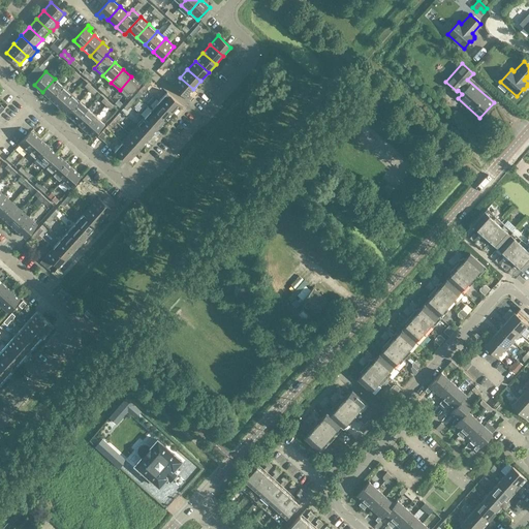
[(131,76),(120,90),(128,98),(139,85),(131,76)]
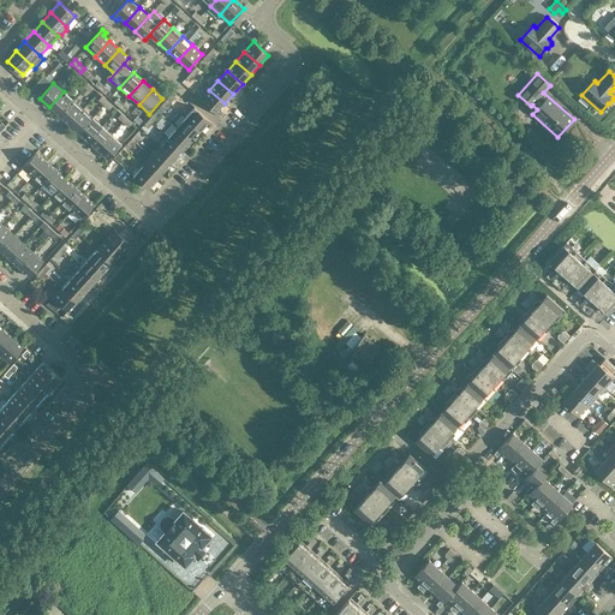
[(209,90),(201,100),(219,117),(222,112),(220,109),(225,103),(209,90)]
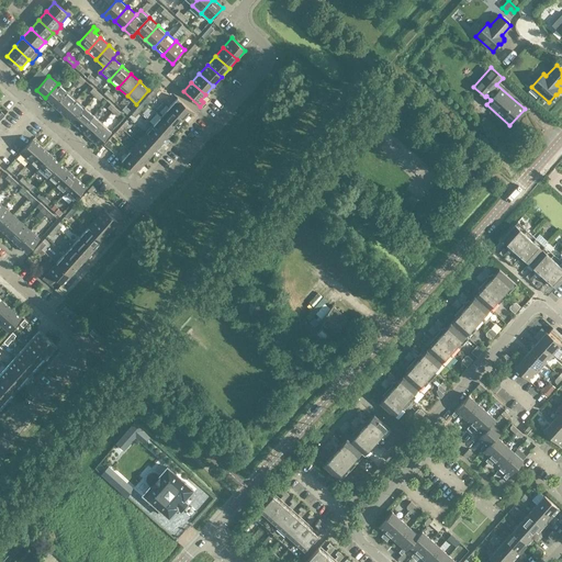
[(58,83),(45,98),(54,105),(67,91),(58,83)]
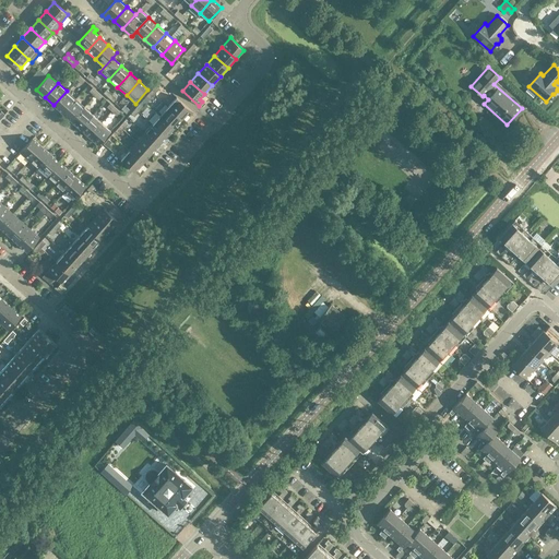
[(67,91),(54,105),(62,113),(75,99),(67,91)]
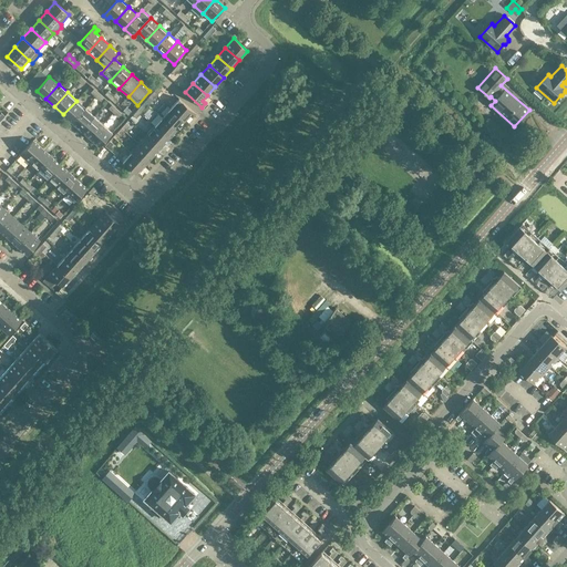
[(178,99),(171,107),(185,121),(189,115),(193,119),(196,114),(178,99)]
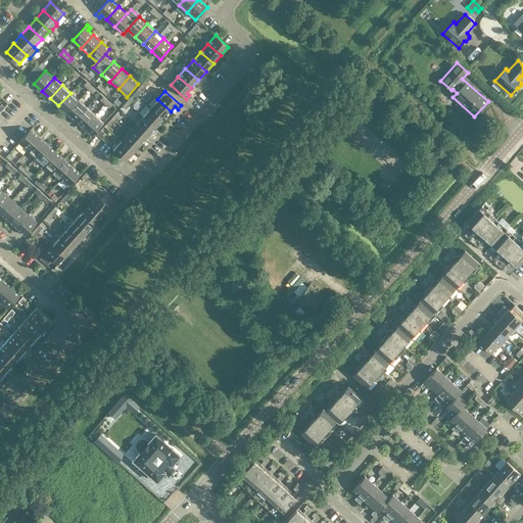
[(70,93),(58,105),(66,113),(79,100),(70,93)]
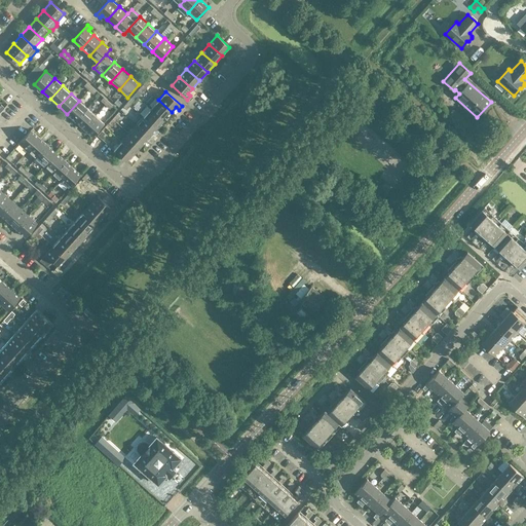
[(158,100),(151,108),(164,120),(172,112),(158,100)]
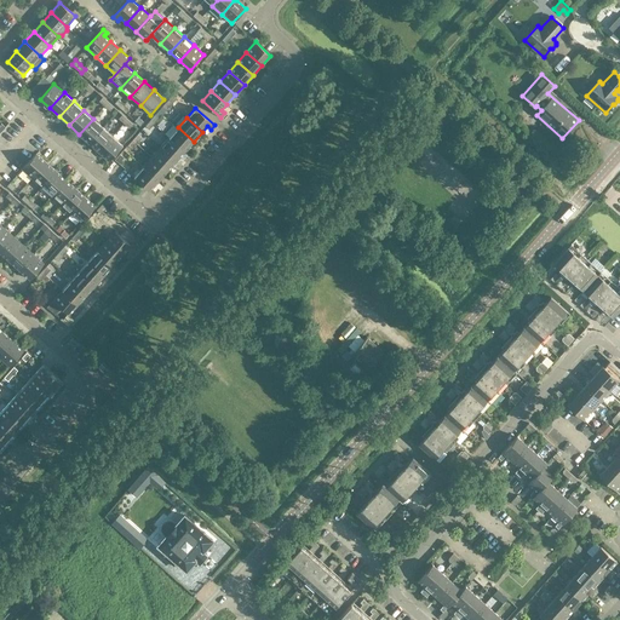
[(93,119),(79,135),(89,143),(103,127),(93,119)]
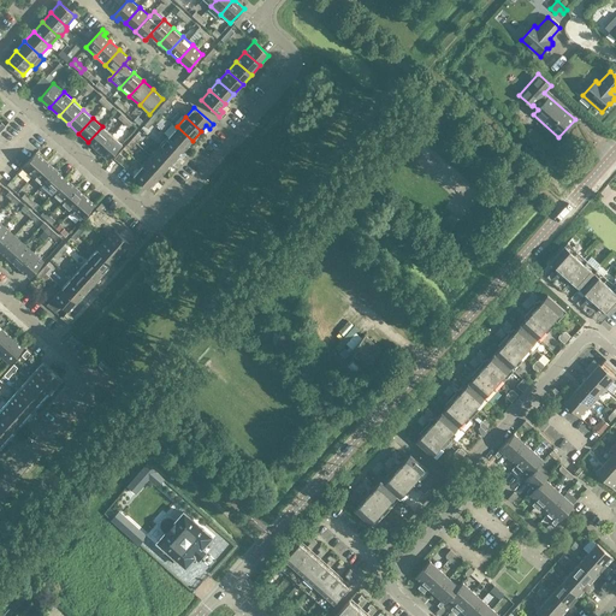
[(102,126),(88,142),(98,150),(112,135),(102,126)]
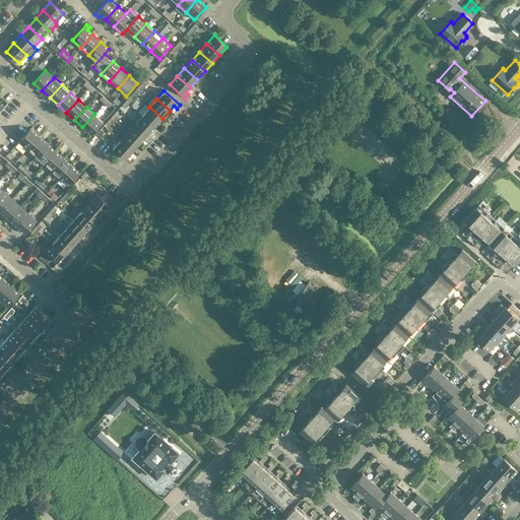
[(149,107),(141,115),(154,127),(163,119),(149,107)]
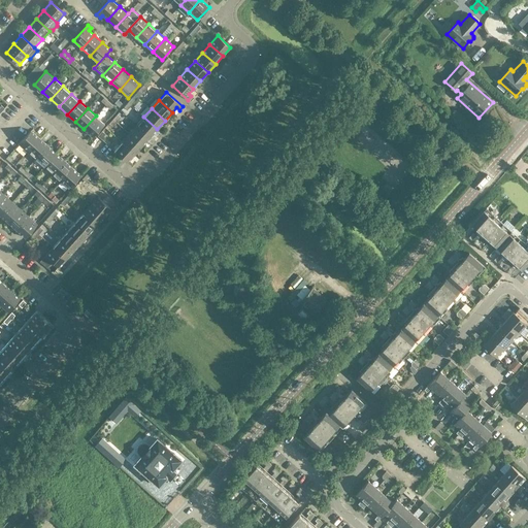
[(96,116),(84,129),(93,137),(104,124),(96,116)]
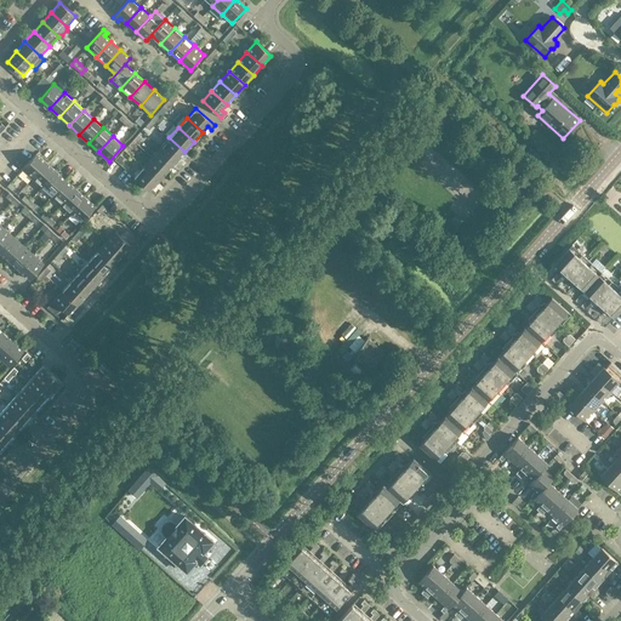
[(169,137),(160,147),(176,161),(184,152),(169,137)]
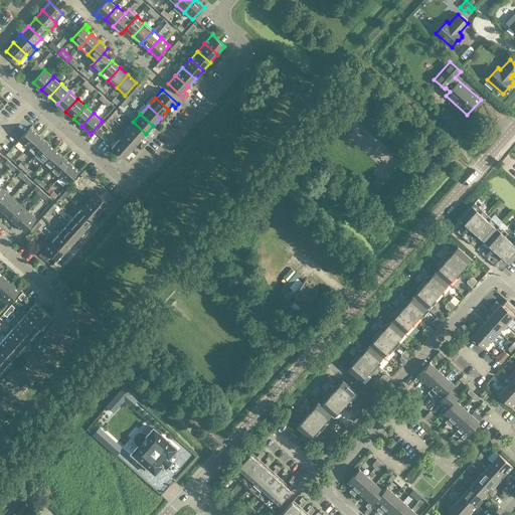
[(133,122),(126,130),(139,142),(146,134),(133,122)]
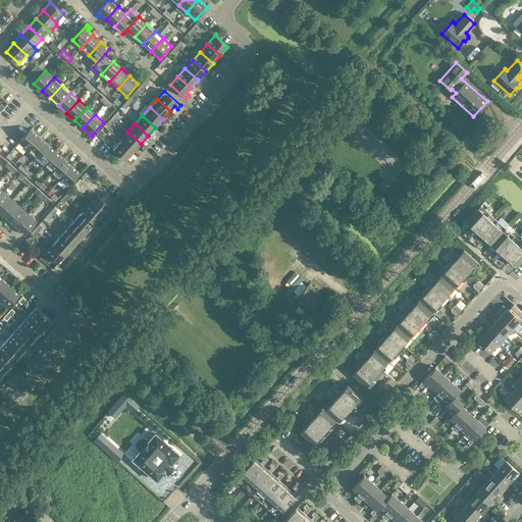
[(31,129),(18,142),(27,150),(39,137),(31,129)]
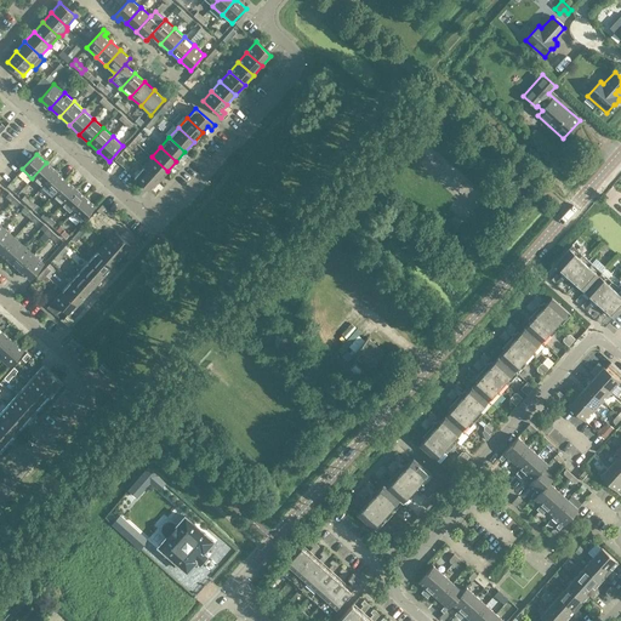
[(152,157),(143,167),(159,181),(167,171),(152,157)]
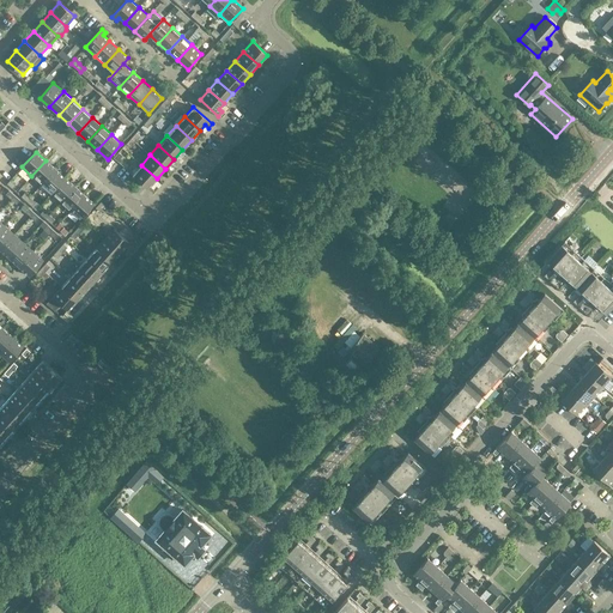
[(46,161),(31,176),(41,184),(55,169),(46,161)]
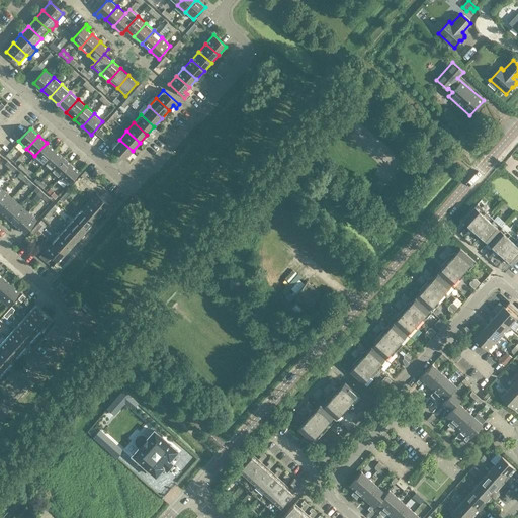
[(133,151),(119,140),(111,148),(124,159),(133,151)]
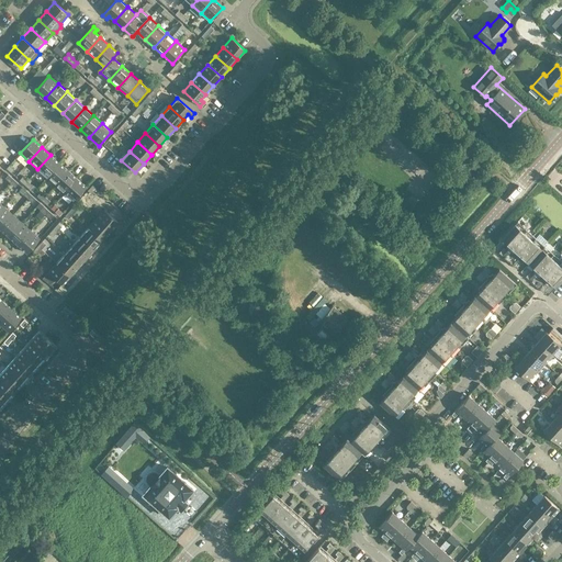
[(51,155),(37,169),(46,177),(59,163),(51,155)]
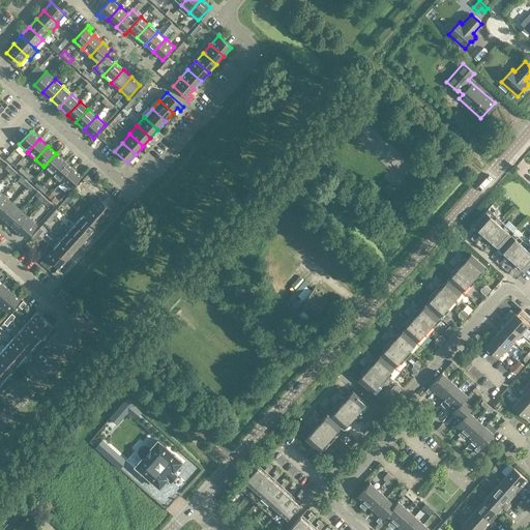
[(56,153),(43,167),(53,174),(64,162),(56,153)]
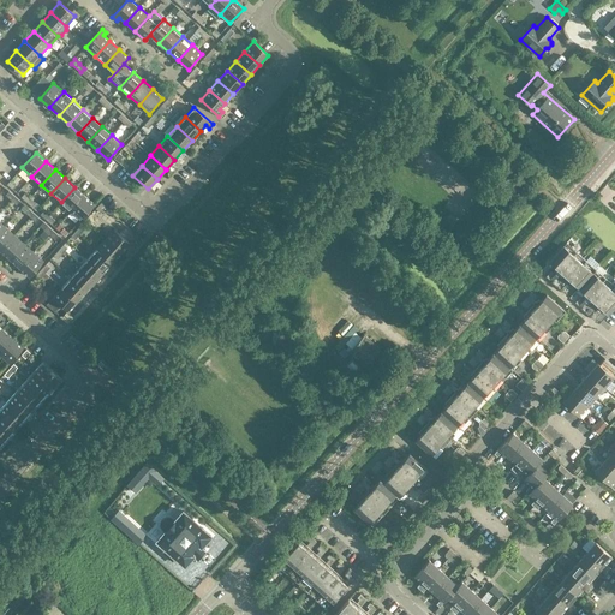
[(75,187),(61,202),(71,212),(84,196),(75,187)]
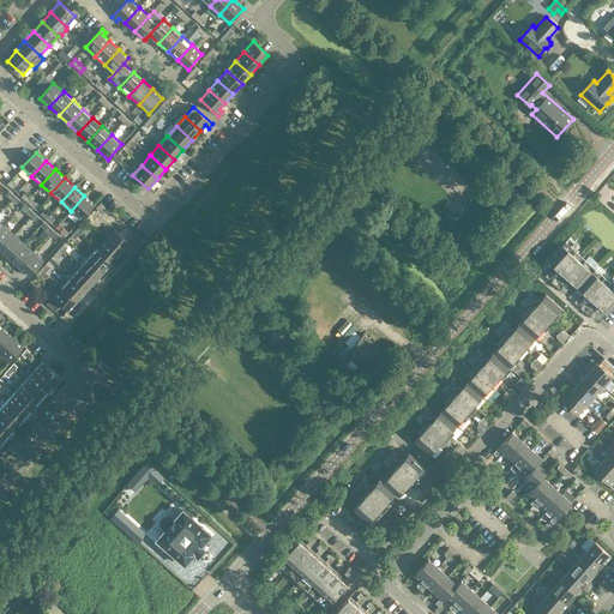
[(84,196),(71,211),(80,220),(94,204),(84,196)]
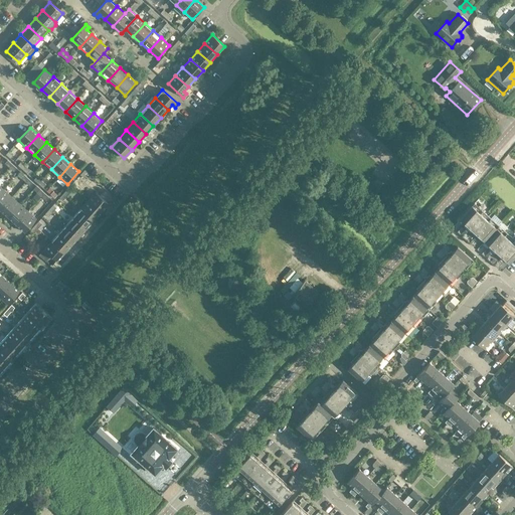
[(4,190),(0,193),(0,209),(0,210),(12,197),(4,190)]
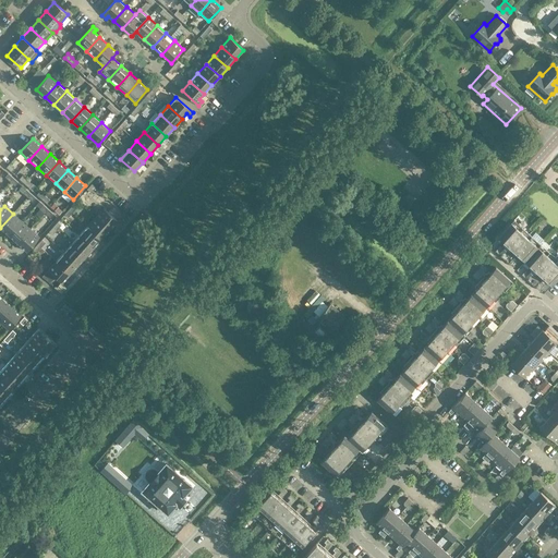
[(104,208),(95,217),(109,230),(118,221),(104,208)]
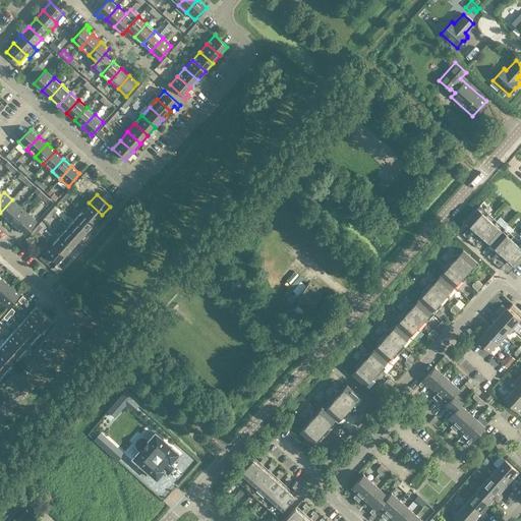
[(12,199),(0,213),(8,220),(20,207),(12,199)]
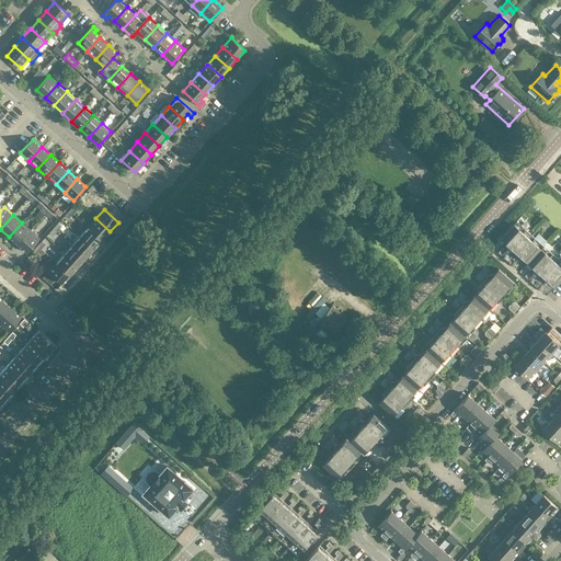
[(95,218),(88,227),(102,240),(110,231),(95,218)]
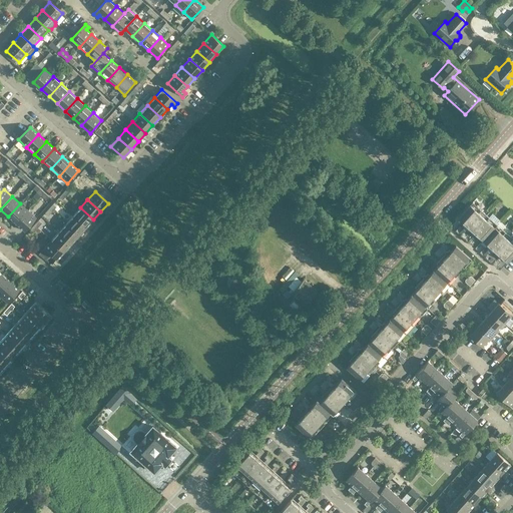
[(497,224),(472,202),(458,218),(483,240),(497,224)]
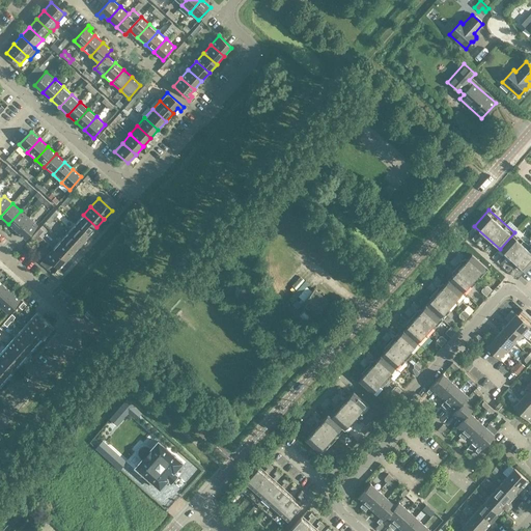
[(21,211),(8,224),(17,231),(29,218),(21,211)]
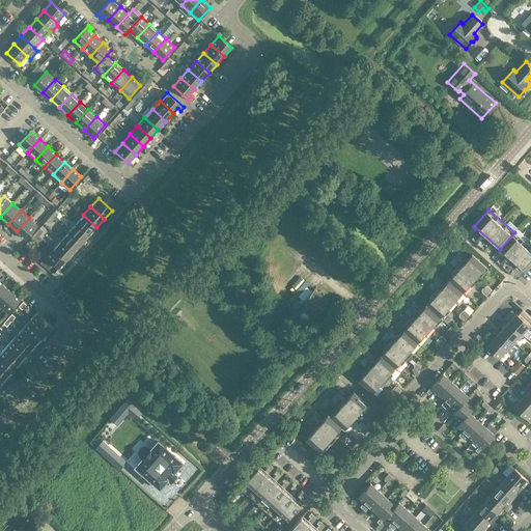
[(83,215),(76,223),(89,235),(96,227),(83,215)]
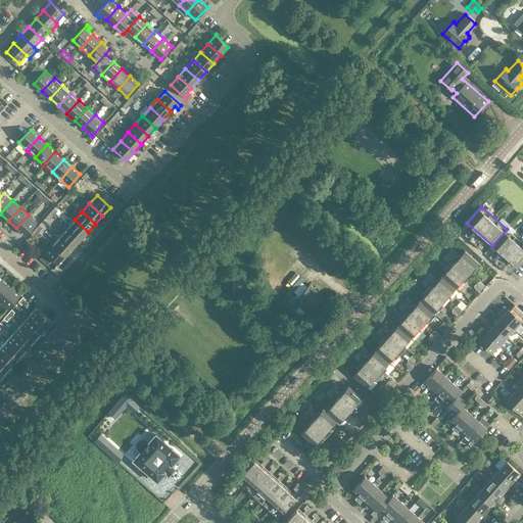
[(29,215),(16,228),(26,235),(37,223),(29,215)]
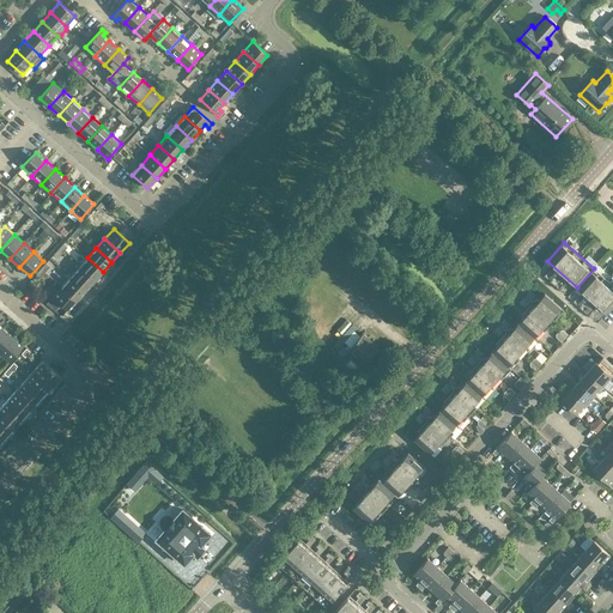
[(87,258),(79,267),(95,281),(103,272),(87,258)]
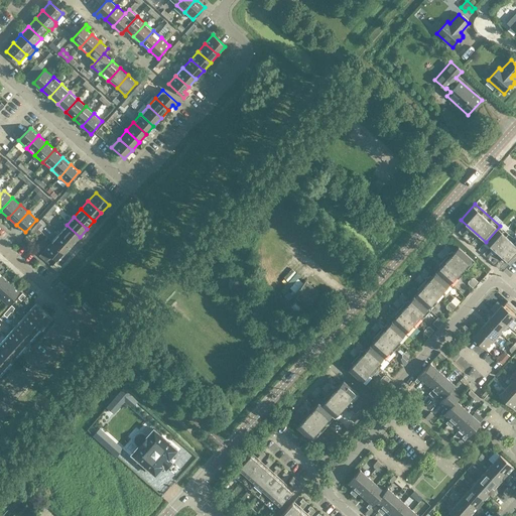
[(38,222),(30,231),(33,234),(42,225),(38,222)]
